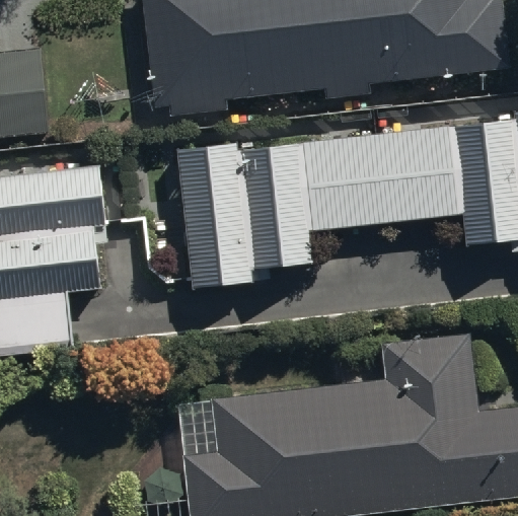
[(140,0),(151,101),(166,100),(167,116),(228,109),(226,94),(325,84),(327,96),(369,92),(368,82),(507,68),(500,0),(140,0)]
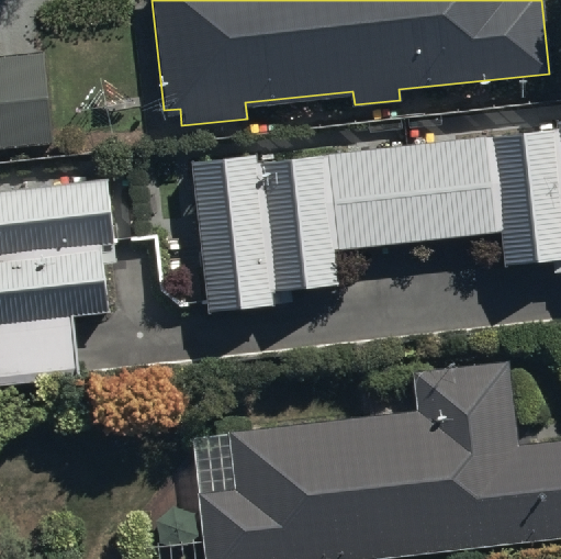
[(48,52),(0,55),(0,143),(56,138),(48,52)]
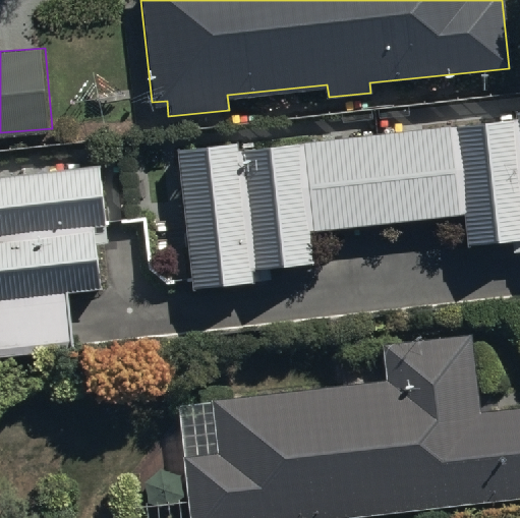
[(468,256),(519,250),(519,112),(179,149),(194,285),(314,272),(309,231),(463,215),(468,256)]
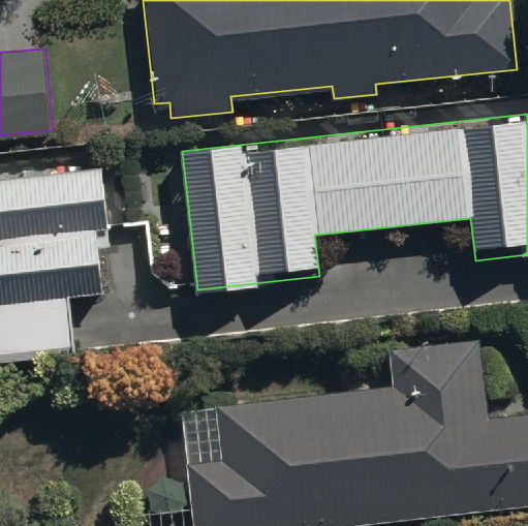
[(0,361),(73,352),(67,295),(100,291),(93,227),(107,226),(101,168),(0,180),(0,361)]
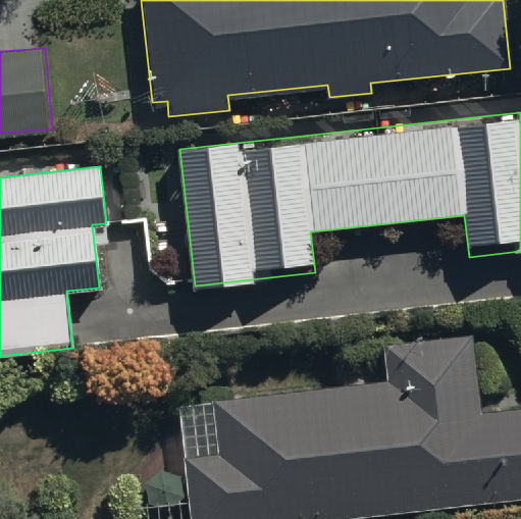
[(383,380),(177,403),(190,518),(336,518),(520,499),(520,409),(480,414),(471,332),(379,342),(383,380)]
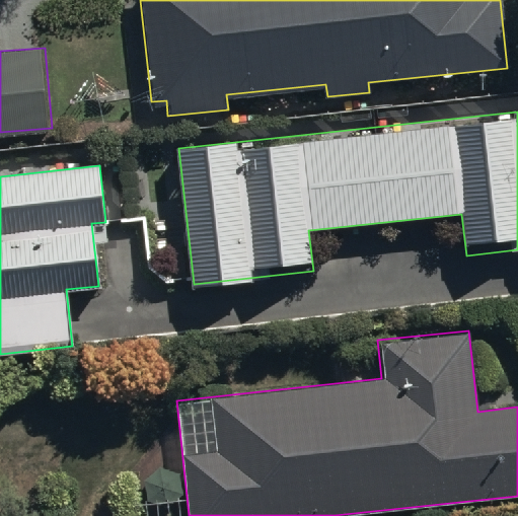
All buildings are outlined.
